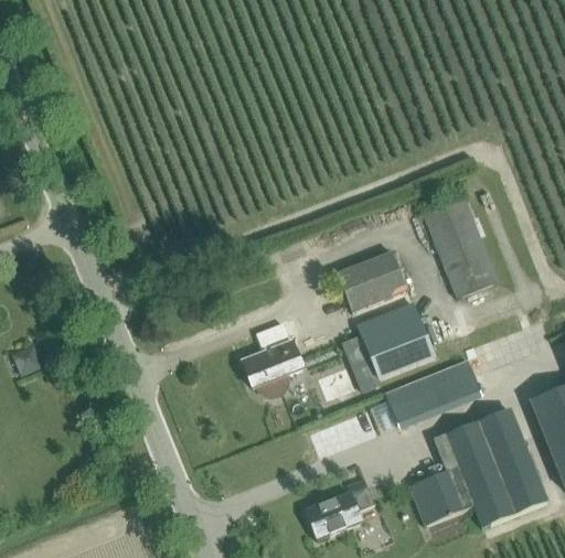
[(455,296),(496,280),(465,197),(423,213),(455,296)]
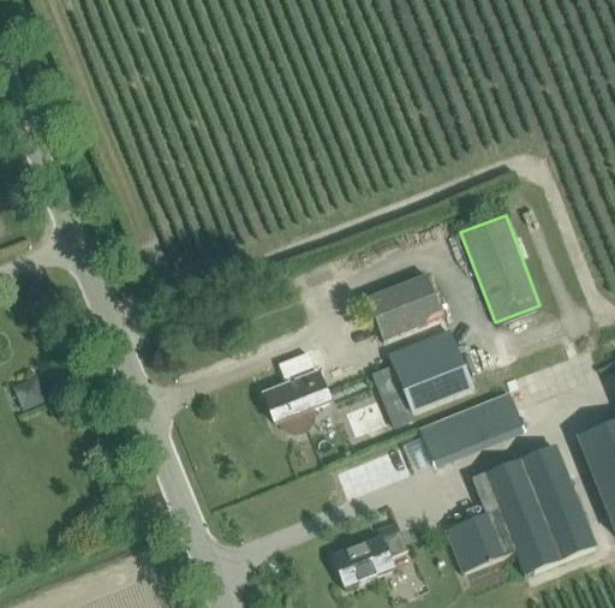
[(364,298),(383,343),(446,317),(428,273),(364,298)]
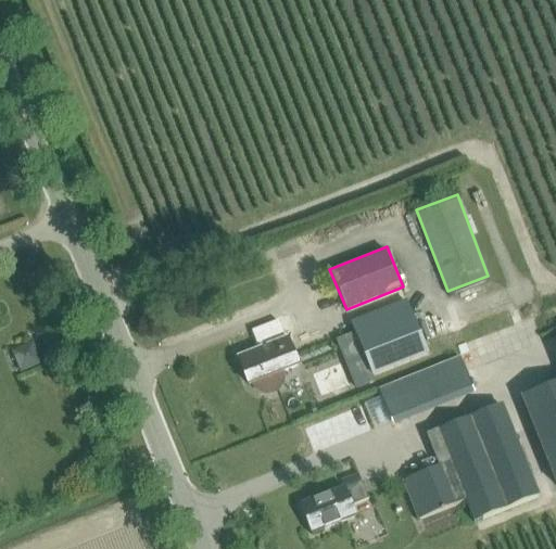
[(371,370),(427,349),(405,294),(351,316),(371,370)]
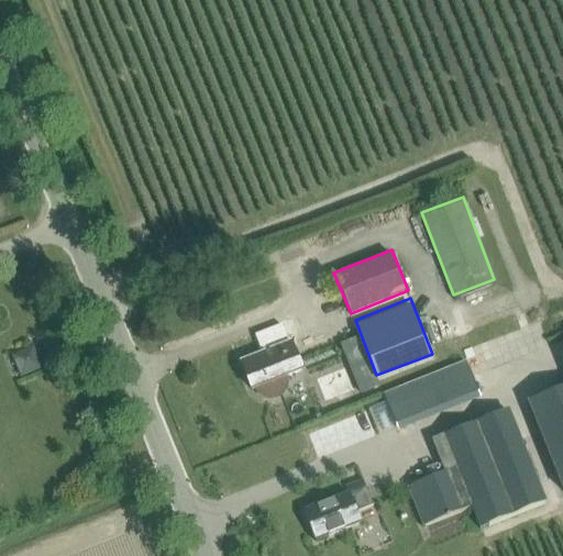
[(289,340),(295,337),(290,323),(268,327),(272,345),(239,356),(249,384),(254,382),(256,388),(261,392),(267,393),(278,389),(283,384),(284,378),(282,371),(299,366),(289,340)]
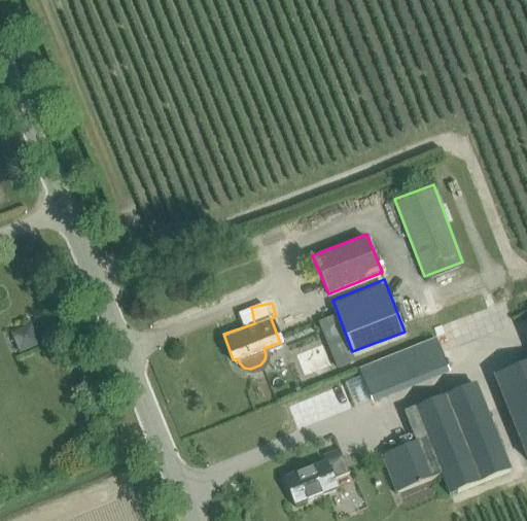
[(450,370),(440,345),(435,336),(359,366),(373,401),(450,370)]
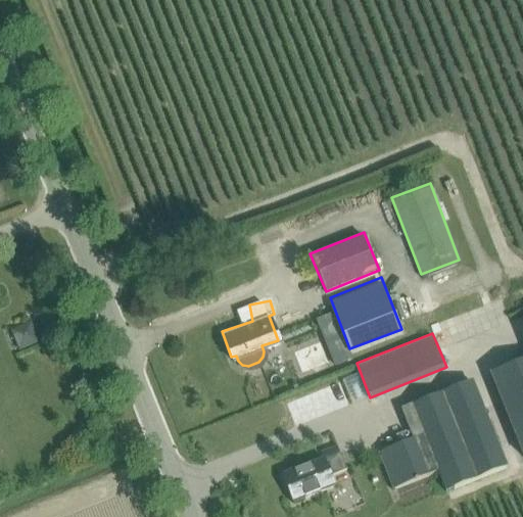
[(522,450),(522,356),(490,369),(522,450)]
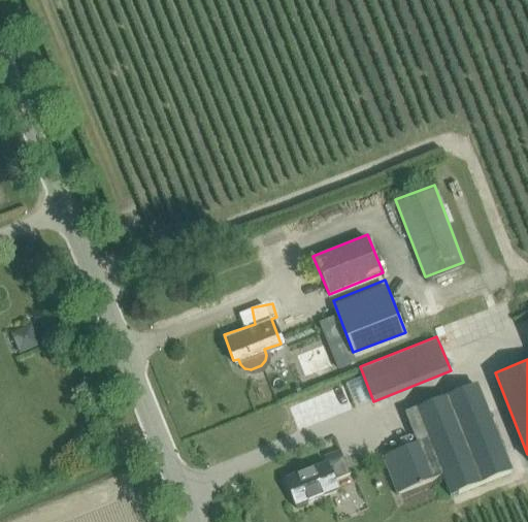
[(510,463),(502,447),(476,381),(447,392),(447,394),(417,406),(427,434),(383,452),(397,489),(441,470),(450,491),(512,466),(510,463)]
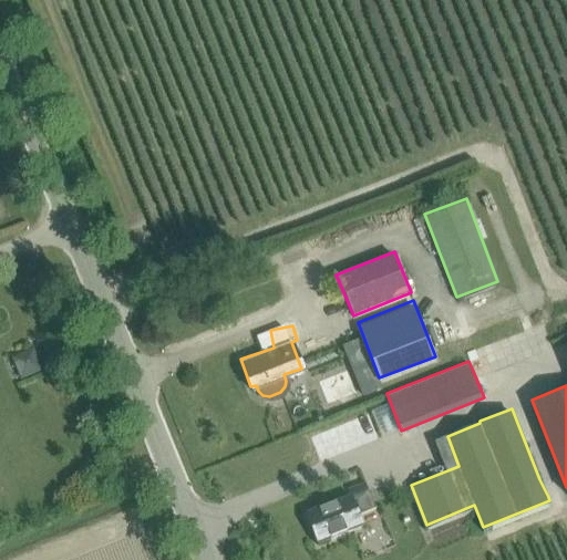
[(114,487),(121,484),(116,474),(110,476),(114,487)]
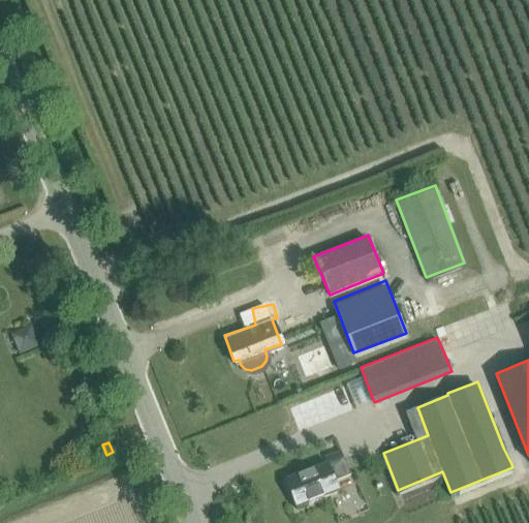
[(334,477),(345,472),(339,457),(328,461),(328,460),(284,477),(294,504),(338,487),(334,477)]
